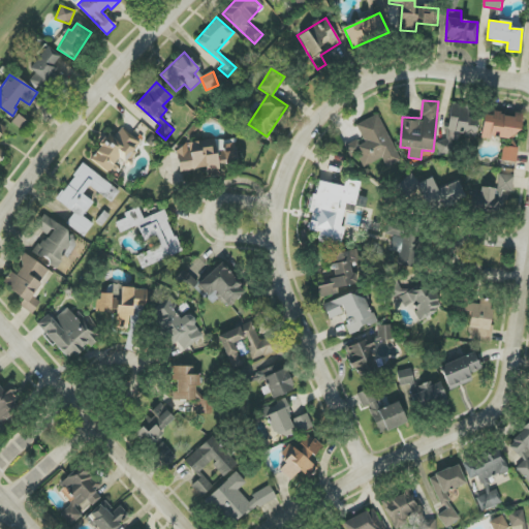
[(447,141),(436,141),(435,155),(452,156),(453,141),(460,142),(460,136),(475,137),(476,119),(467,118),(468,106),(449,104),(447,141)]
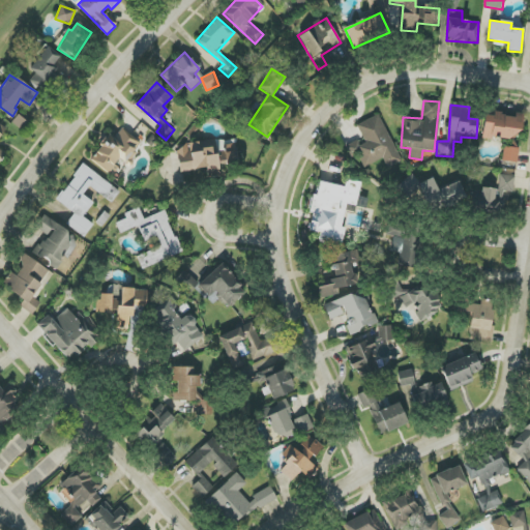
[(522,114),(516,113),(516,116),(484,113),(482,139),(497,140),(497,137),(520,139),(522,114)]
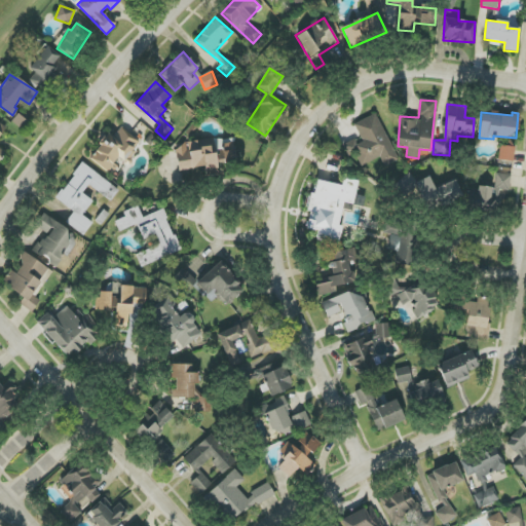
[(28,121),(16,113),(10,121),(21,129),(28,121)]
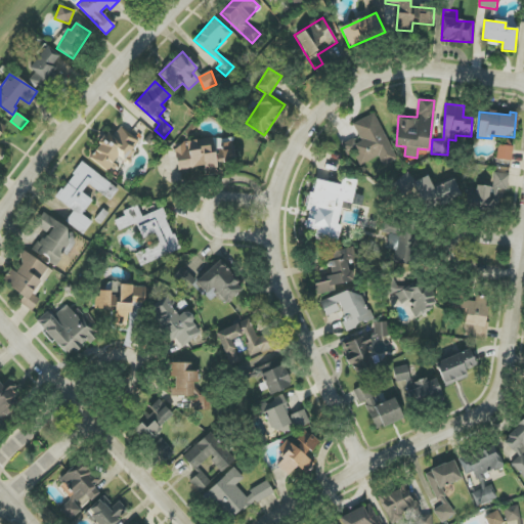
[(397,161),(375,113),(352,124),(360,140),(356,143),(354,139),(345,142),(357,168),(379,157),(384,167),(397,161)]
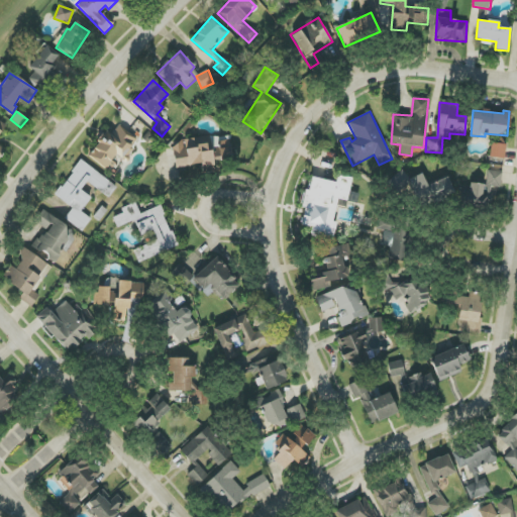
[(88,157),(110,173),(119,160),(123,163),(139,140),(118,125),(110,136),(105,132),(88,157)]
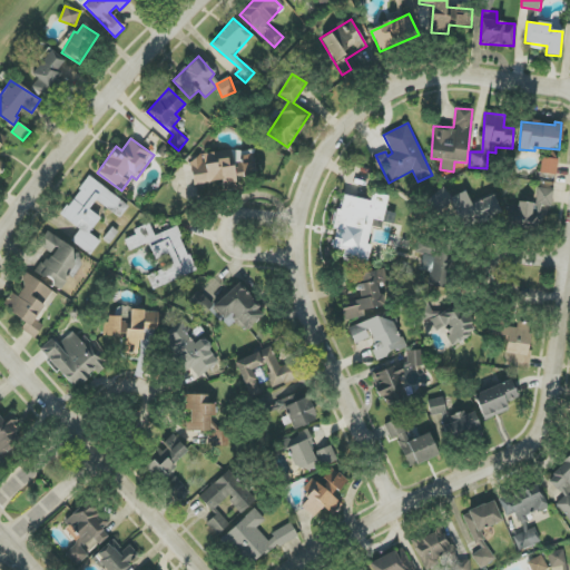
[(194,186),(223,182),(224,189),(236,188),(235,178),(257,175),(254,149),(190,158),(194,186)]
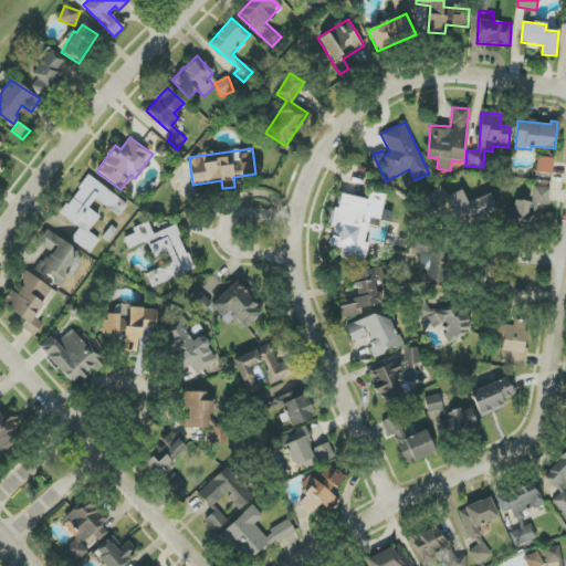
[(553,174),(554,158),(538,157),(537,173),(553,174)]
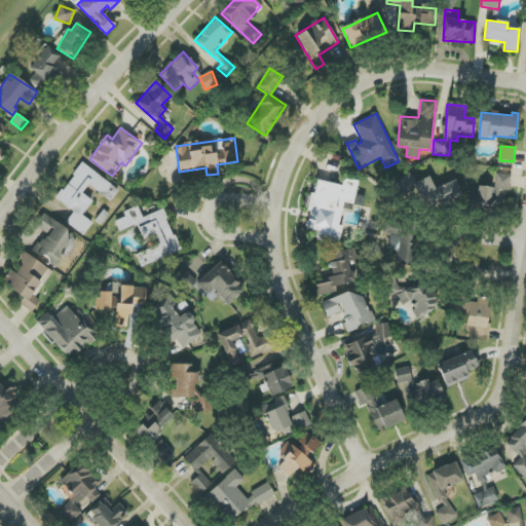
[(84,235),(92,223),(82,216),(92,201),(82,194),(88,185),(107,198),(115,187),(82,163),(57,199),(75,213),(67,223),(84,235)]
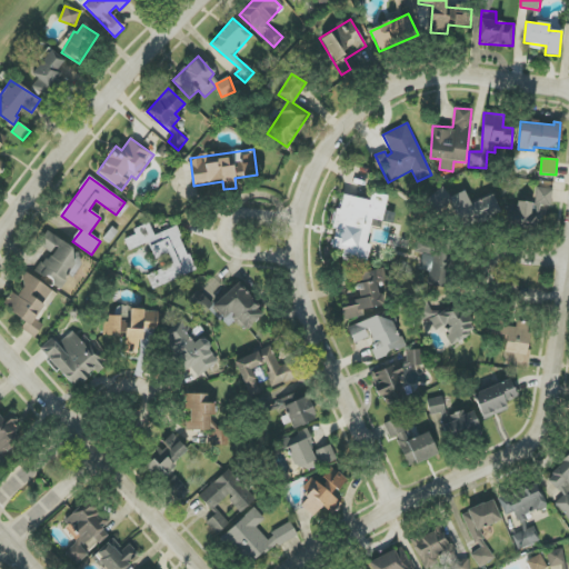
[(516,202),(515,227),(540,227),(541,206),(551,207),(552,189),(536,188),(536,202),(516,202)]
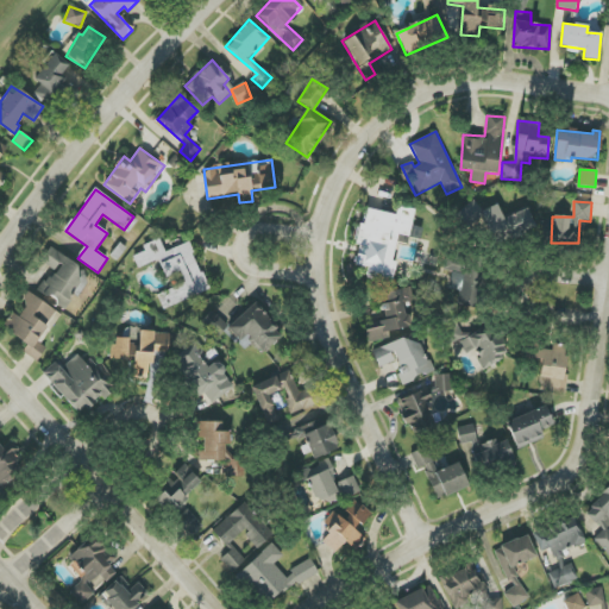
[(502,218),(497,205),(479,212),(477,205),(459,211),(465,227),(483,220),(493,246),(535,230),(528,208),(502,218)]
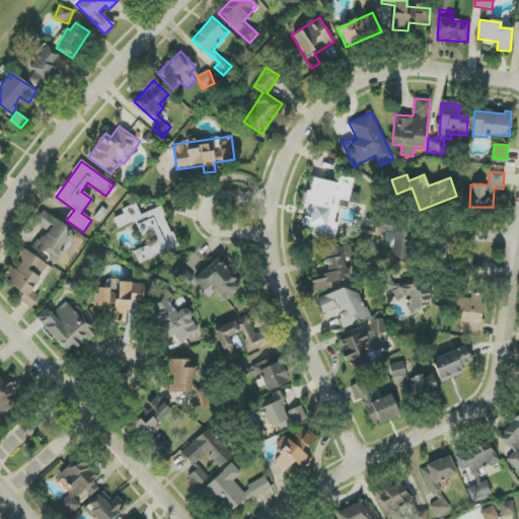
[(335,241),(338,223),(335,222),(338,205),(346,207),(347,202),(358,205),(360,195),(351,193),(354,178),(340,176),(338,183),(311,177),(301,226),(313,228),(311,237),(335,241)]
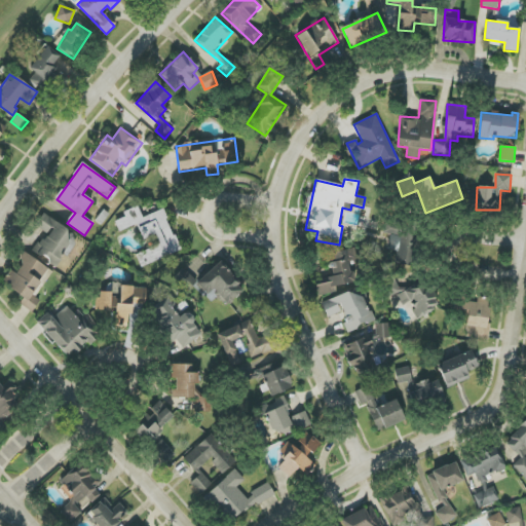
[(141,267),(180,251),(162,210),(143,218),(138,207),(124,213),(126,217),(115,222),(119,232),(137,225),(143,239),(155,234),(160,245),(136,255),(141,267)]
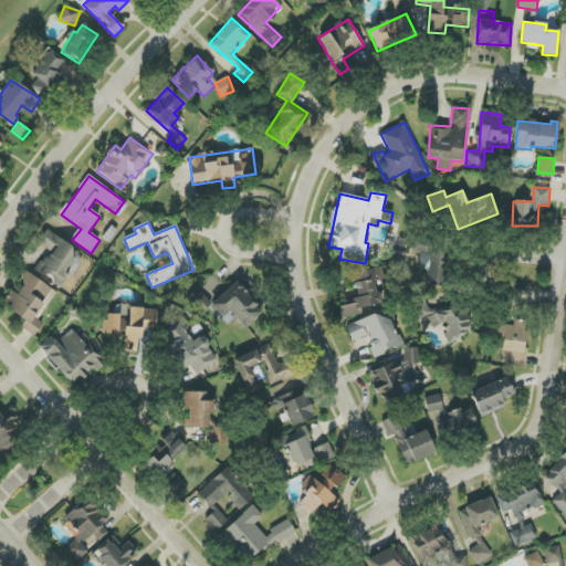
[(81,252),(46,230),(38,243),(50,251),(37,271),(60,285),(81,252)]
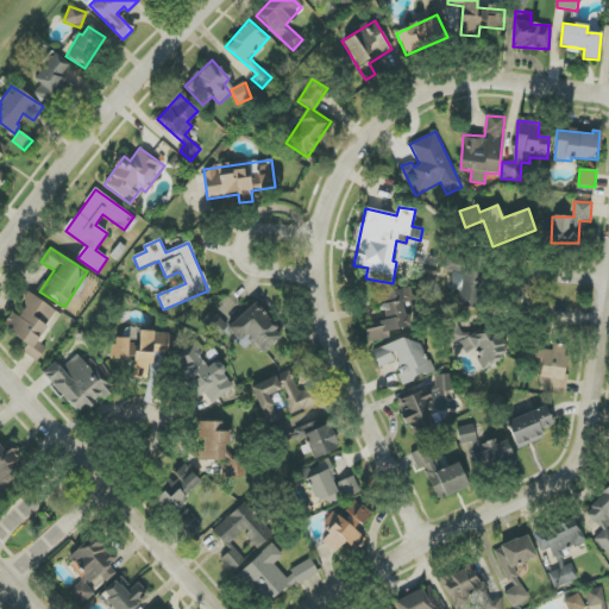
[(488,263),(446,256),(444,270),(451,271),(449,289),(460,292),(458,303),(479,307),(488,263)]
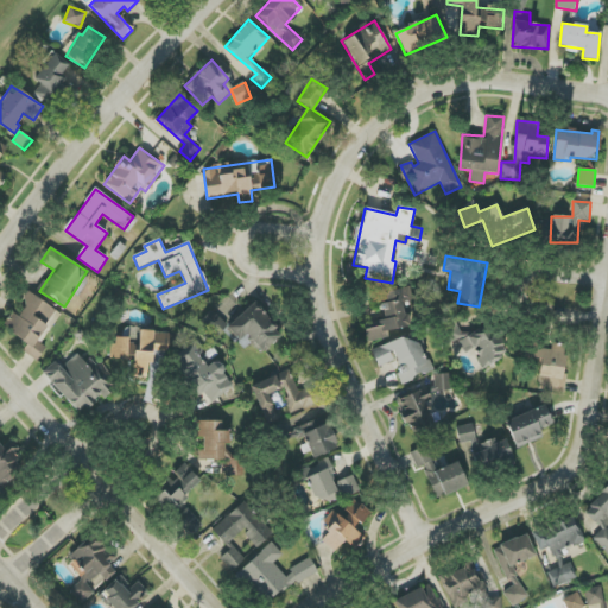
[(368,342),(390,339),(388,330),(409,327),(404,303),(413,301),(410,287),(384,292),(386,303),(381,304),(385,324),(365,328),(368,342)]
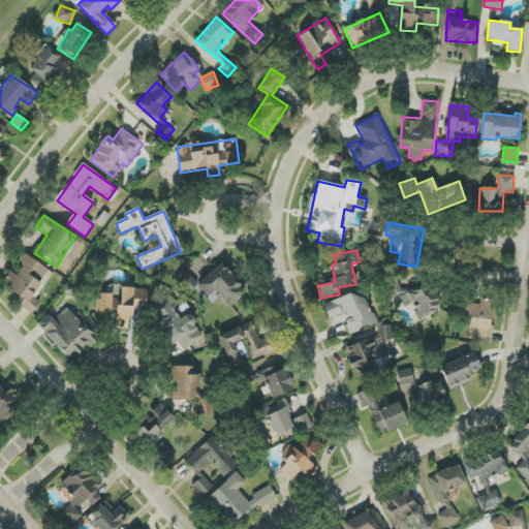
[(50,271),(25,254),(13,273),(11,271),(2,285),(25,300),(20,306),(32,314),(40,302),(32,297),(50,271)]
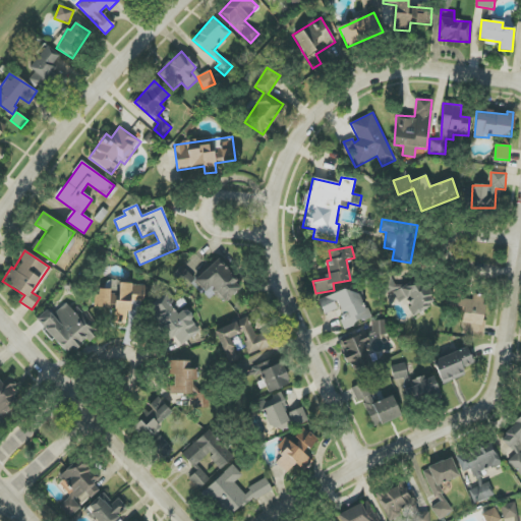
[(242,287),(217,259),(194,281),(206,292),(211,287),(226,302),(242,287)]
